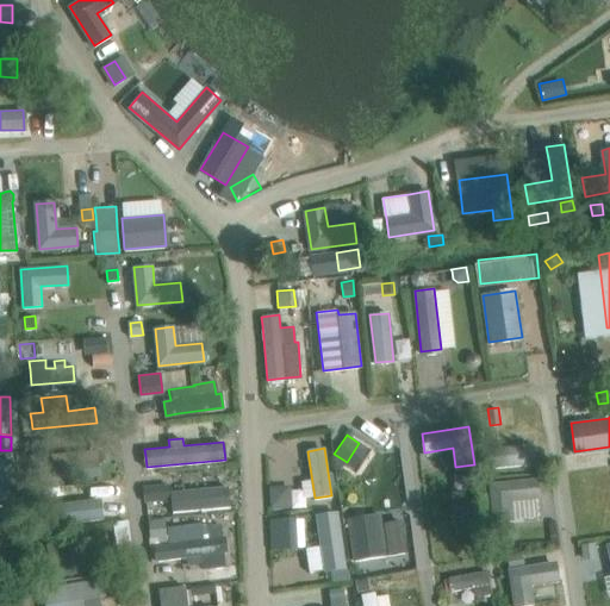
[(490,470),(530,466),(529,448),(487,451),(490,470)]
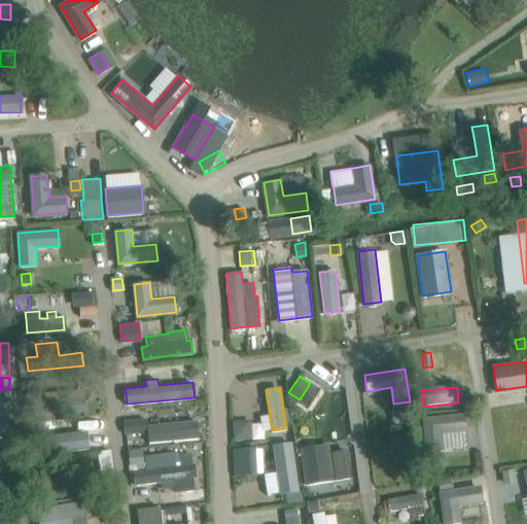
[(29,415),(85,410),(84,397),(82,397),(81,389),(43,392),(44,402),(28,404),(29,415)]
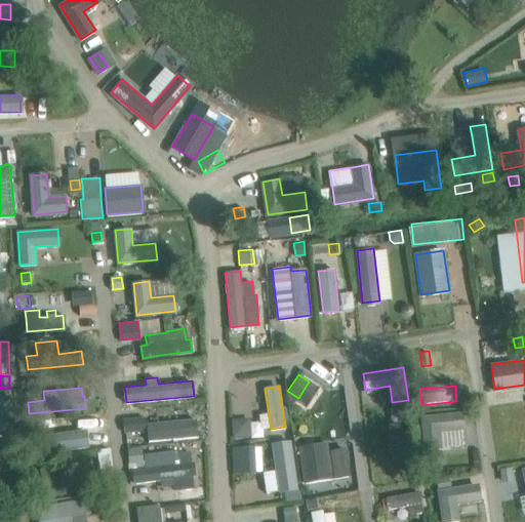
[(0,429),(12,429),(10,396),(0,396),(0,429)]
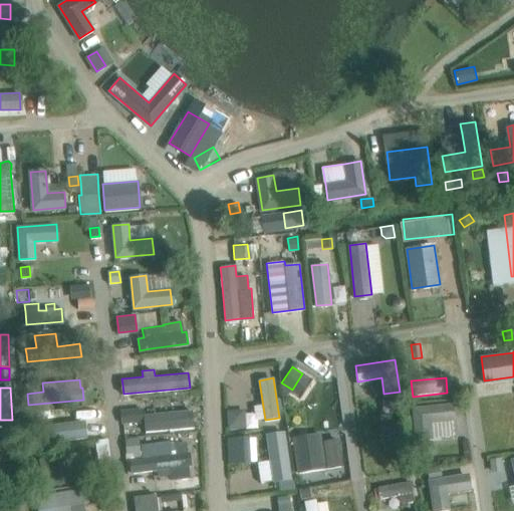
[(453,419),(451,405),(414,408),(417,439),(431,438),(430,422),(453,419)]
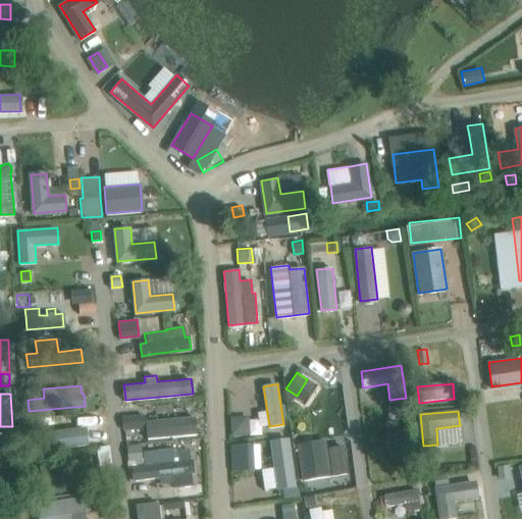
[(144,415),(123,417),(124,429),(145,427),(144,415)]
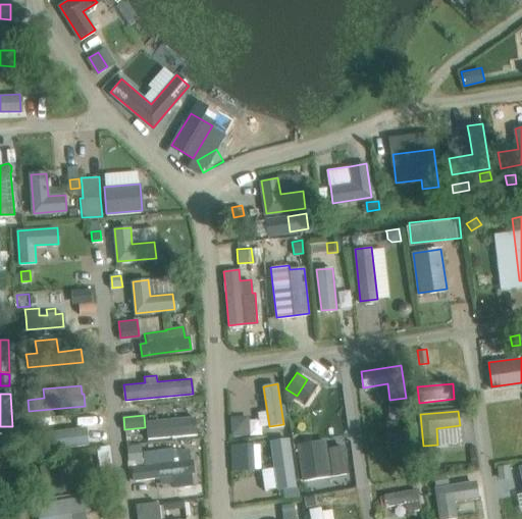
[(197,433),(195,416),(146,421),(148,437),(197,433)]
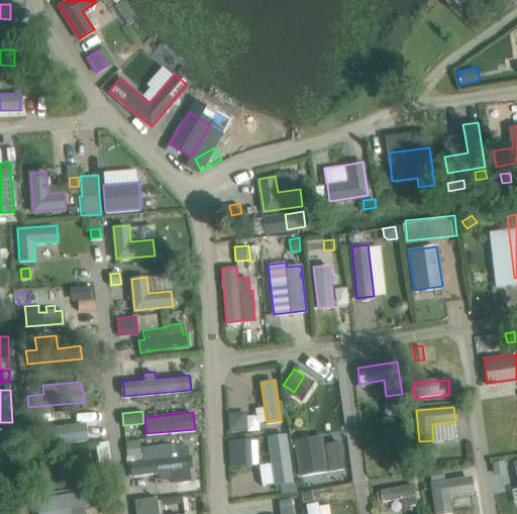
[(244,417),(240,413),(229,414),(230,429),(245,428),(244,417)]
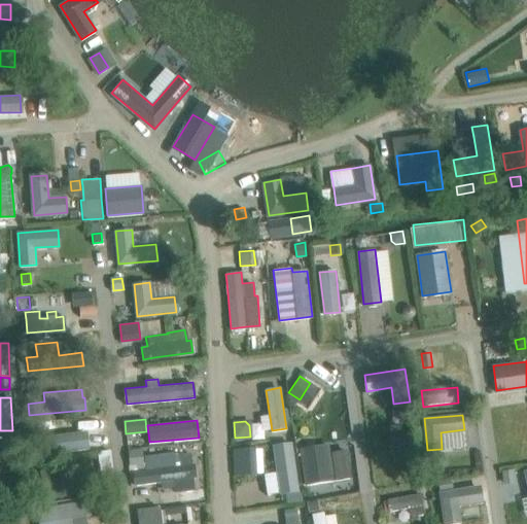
[(41,438),(43,453),(89,448),(85,431),(41,438)]
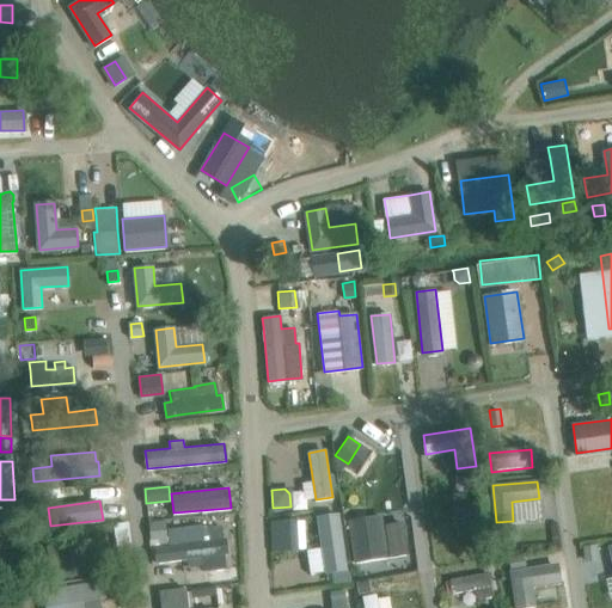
[(479,503),(467,505),(471,523),(483,521),(479,503)]
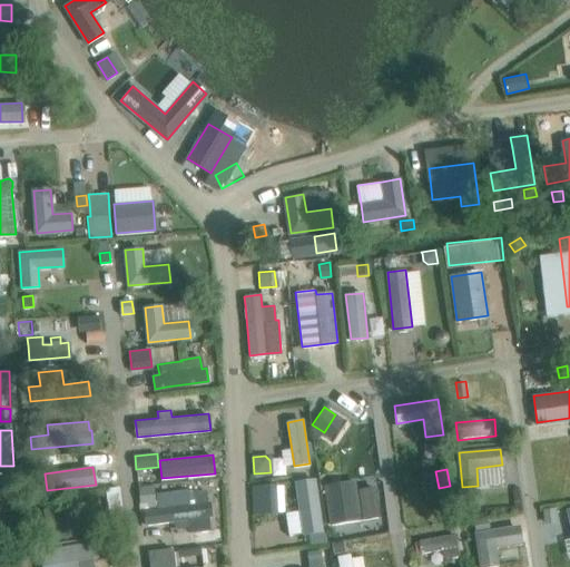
[(301,510),(285,512),(288,535),(304,533),(323,530),(315,479),(296,482),(301,510)]
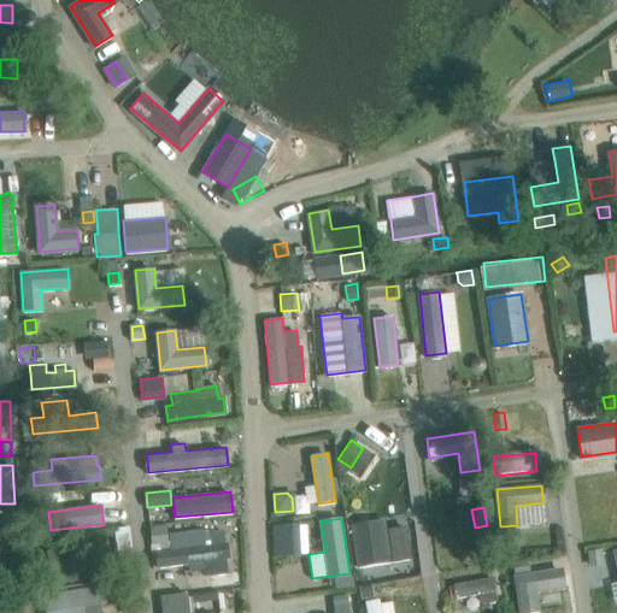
[(385,519),(352,524),(358,566),(391,561),(410,558),(405,526),(386,530),(385,519)]
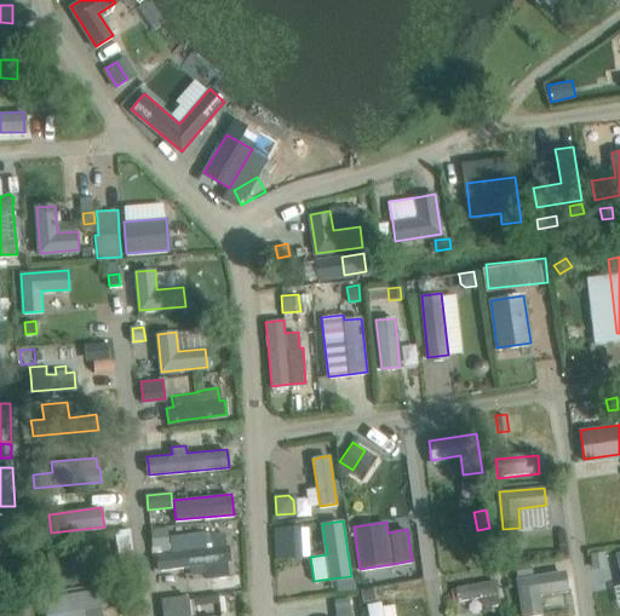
[(305,557),(304,523),(277,524),(279,558),(305,557)]
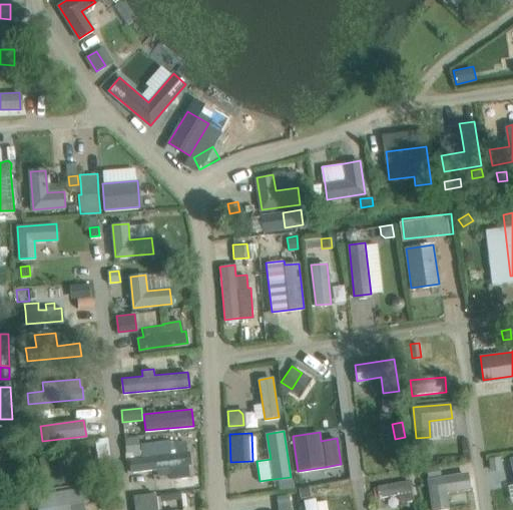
[(16,435),(7,436),(8,447),(17,446),(16,435)]
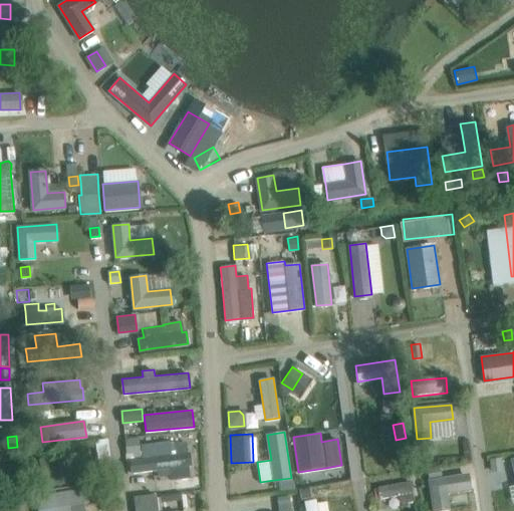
[(107,439),(95,440),(96,451),(109,450),(107,439)]
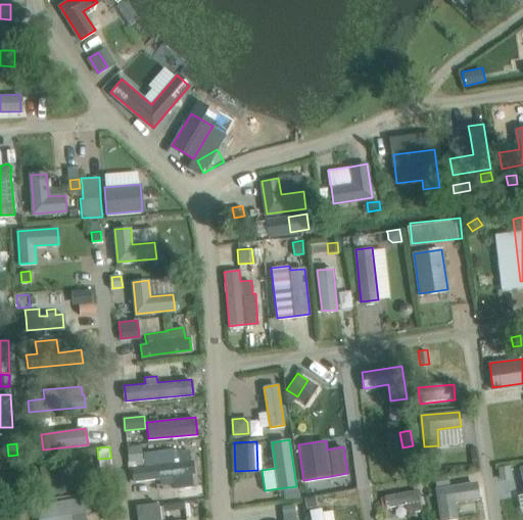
[(140,446),(127,447),(129,460),(141,459),(140,446)]
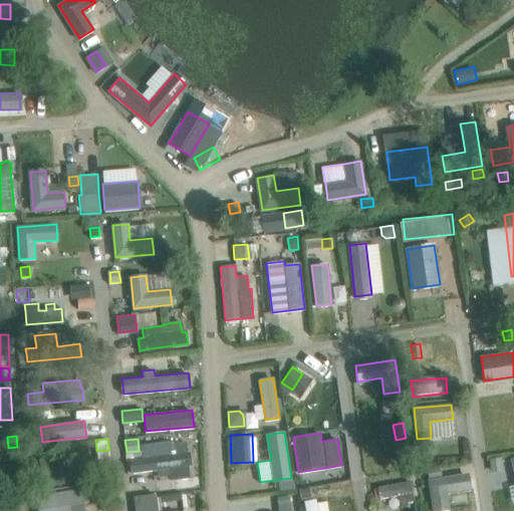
[(427,442),(417,443),(418,455),(428,454),(427,442)]
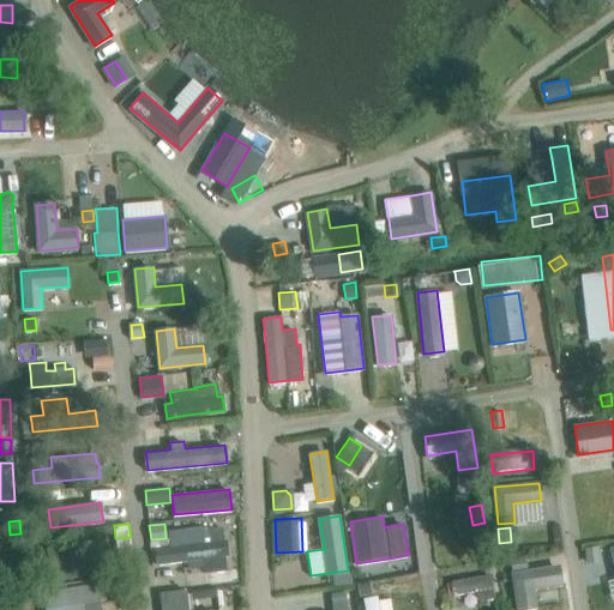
[(200,544),(198,530),(175,532),(176,547),(156,549),(157,556),(158,563),(226,555),(224,541),(222,541),(200,544)]
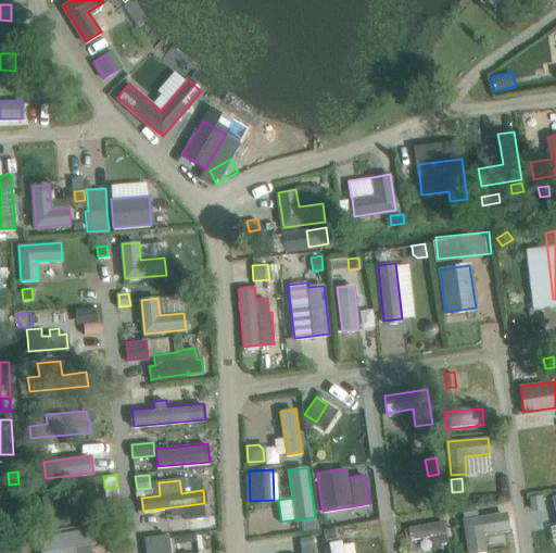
[(68,508),(65,491),(43,495),(46,504),(50,526),(98,516),(96,507),(95,503),(68,508)]
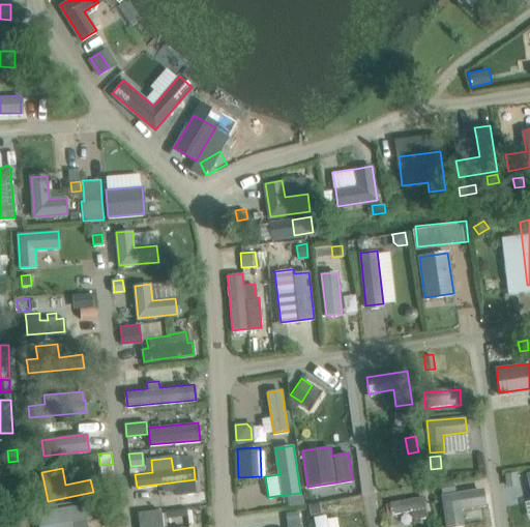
[(519,484),(517,471),(504,472),(506,486),(519,484)]
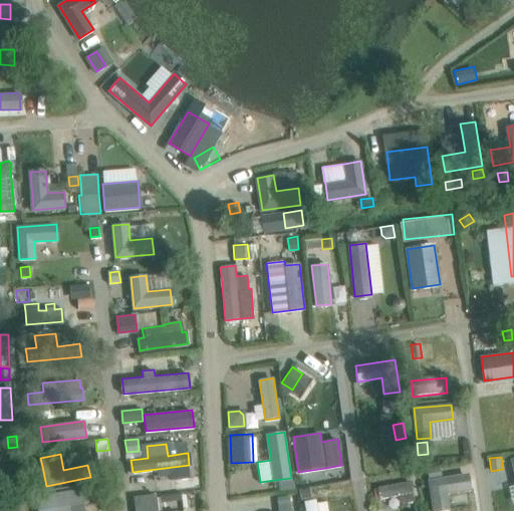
[(443,465),(433,466),(435,478),(445,476),(443,465)]
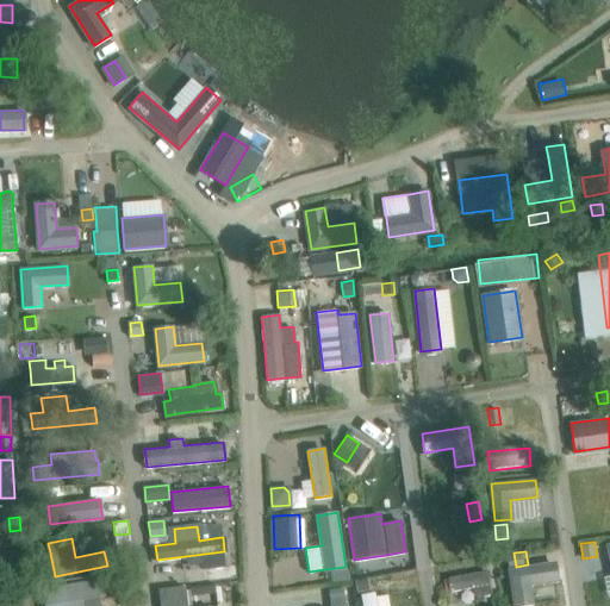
[(492,557),(480,558),(483,568),(493,567),(492,557)]
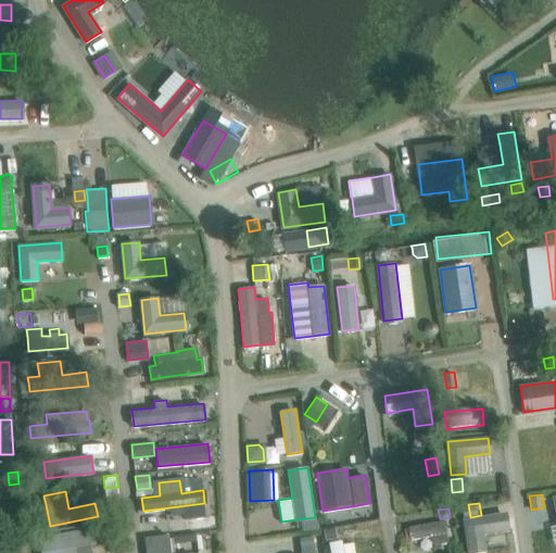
[(505,513),(464,519),(469,552),(470,552),(485,551),(482,533),(507,529),(505,513)]
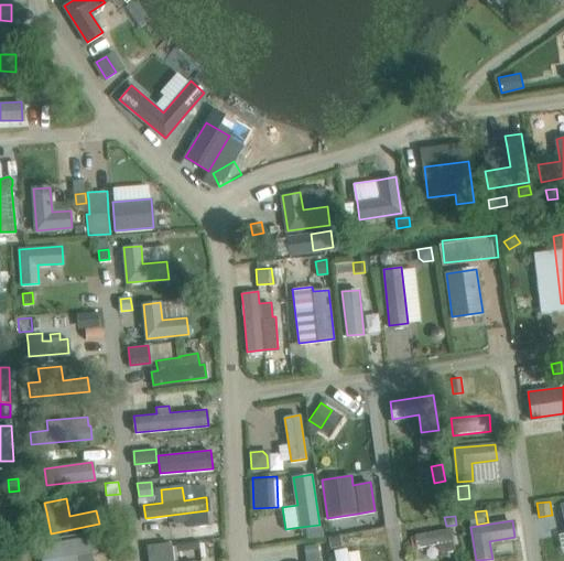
[(454,547),(453,540),(454,540),(452,528),(414,533),(415,538),(416,547),(437,542),(438,549),(454,547)]
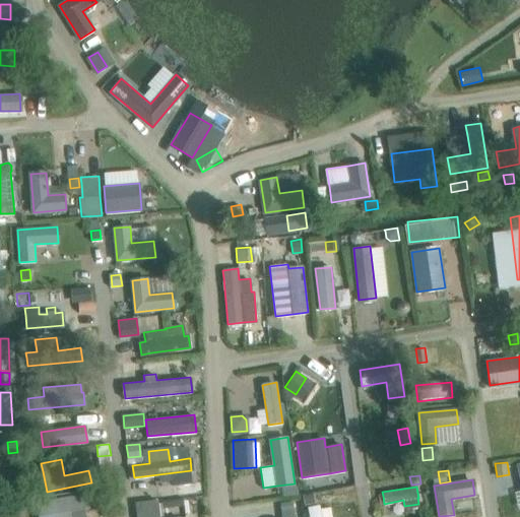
[(313,493),(302,495),(303,504),(314,502),(313,493)]
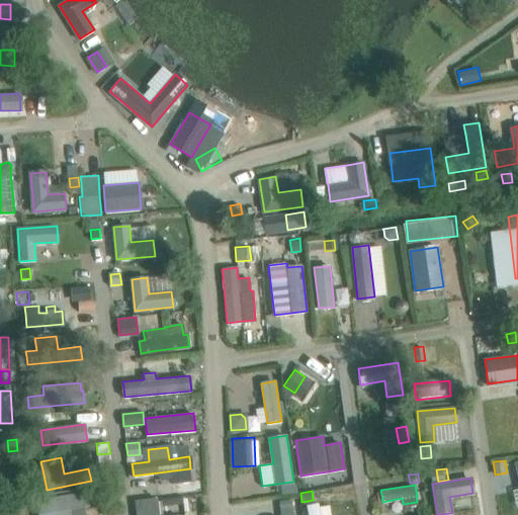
[(38,514),(86,514),(85,507),(88,506),(85,492),(36,500),(37,505),(38,514)]
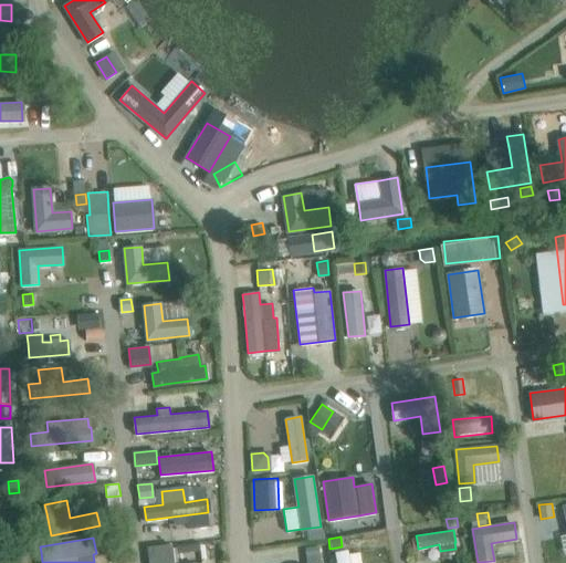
[(165,544),(148,546),(149,562),(195,562),(186,562),(175,562),(173,543),(165,544)]
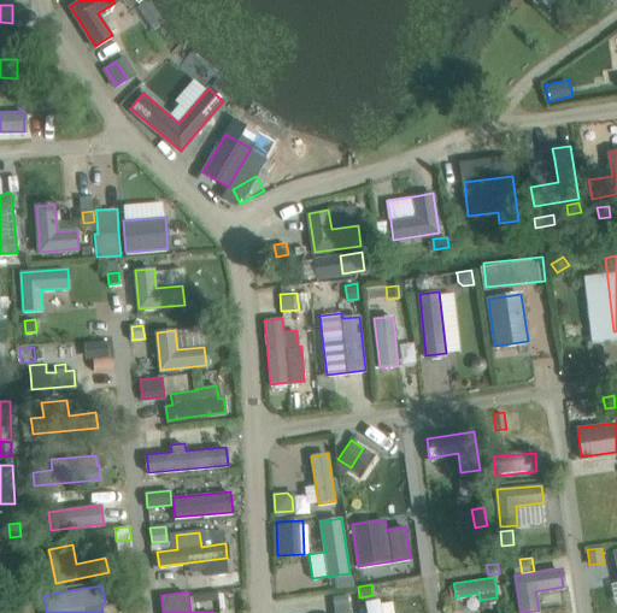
[(347,597),(338,599),(339,612),(345,612),(348,612),(347,597)]
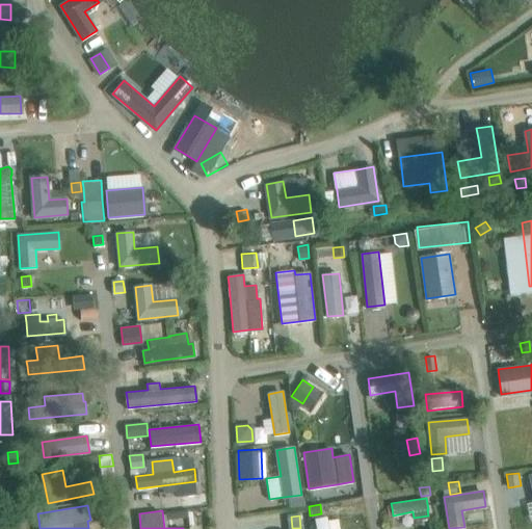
[(316,528),(328,528),(327,520),(327,516),(318,518),(315,518),(316,528)]
